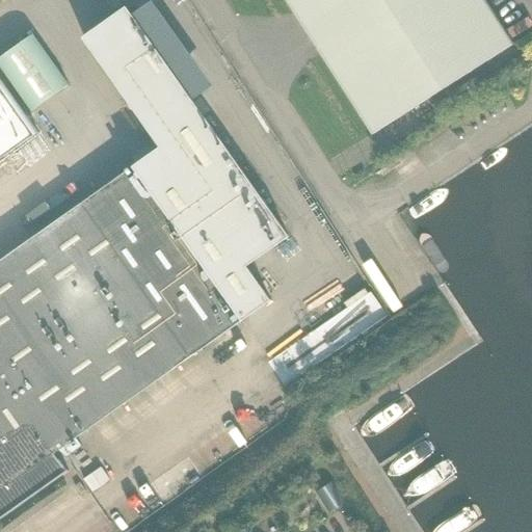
[(0,0),(0,160),(38,134),(0,78),(0,0)]
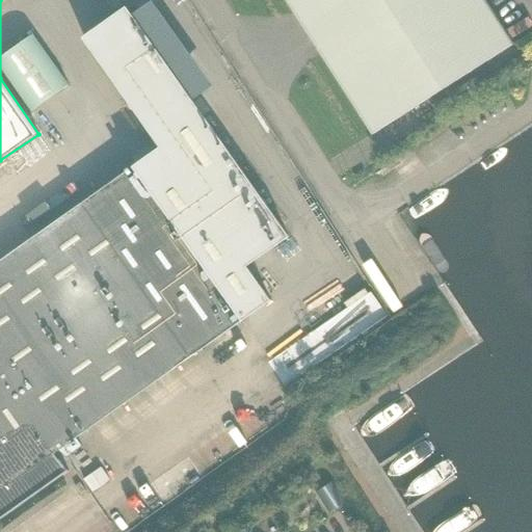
[(285,0),(373,135),(513,46),(483,0),(285,0)]
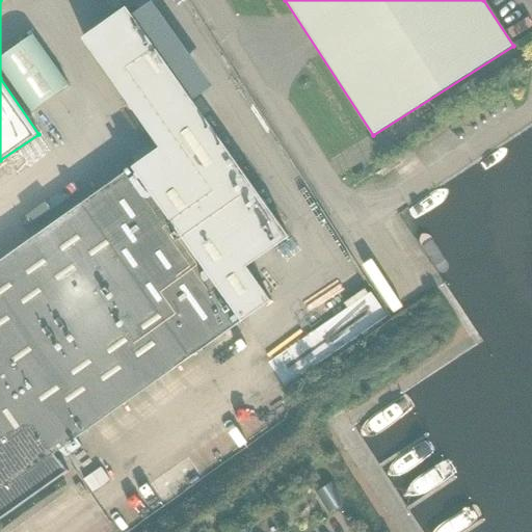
[(150,3),(132,16),(143,32),(168,68),(186,54),(150,3)]
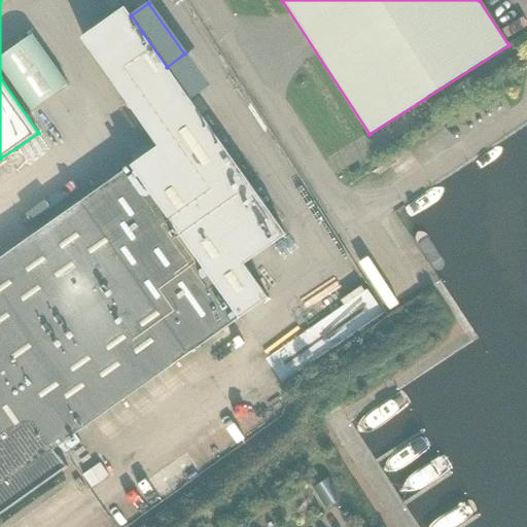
[(66,467),(54,450),(268,299),(267,297),(244,266),(286,236),(167,67),(142,32),(128,42),(98,63),(157,147),(0,258),(0,515),(68,467),(67,466),(66,467)]
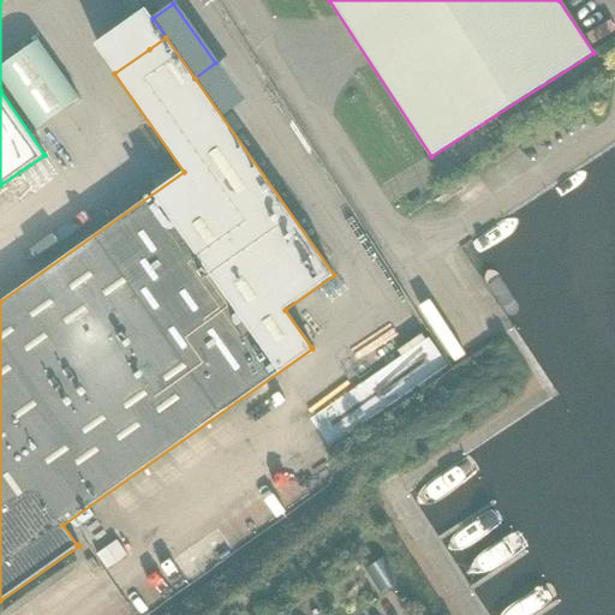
[(37,41),(0,66),(0,79),(35,130),(79,100),(37,41)]
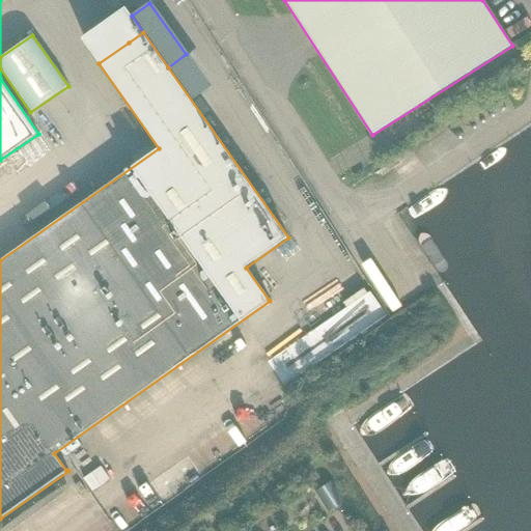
[(345,308),(366,294),(363,288),(342,303),(345,308)]
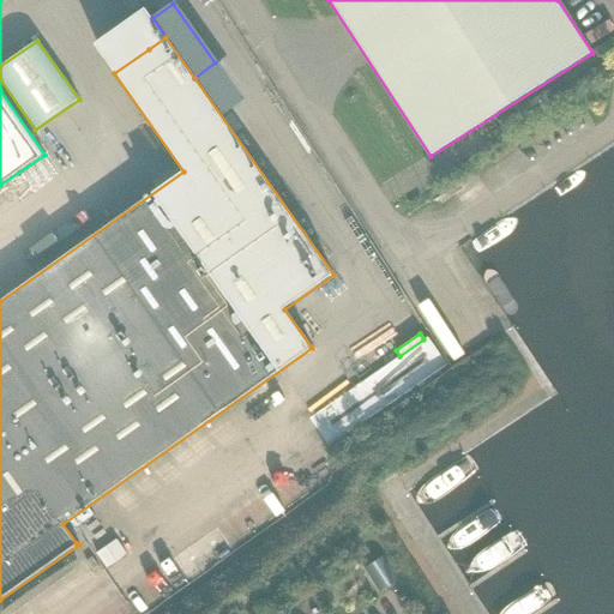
[(363,567),(377,590),(397,578),(384,555),(363,567)]
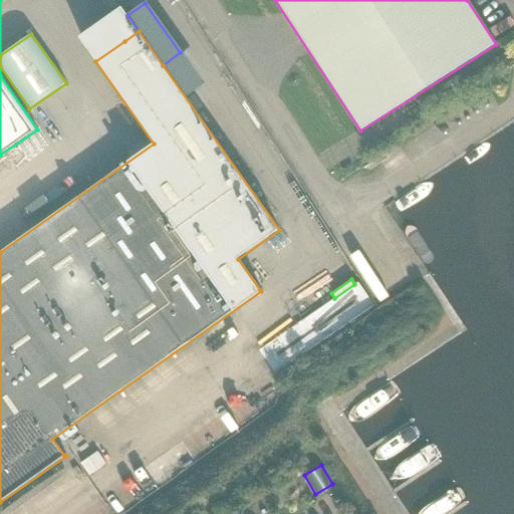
[(78,478),(83,475),(77,466),(72,470),(78,478)]
